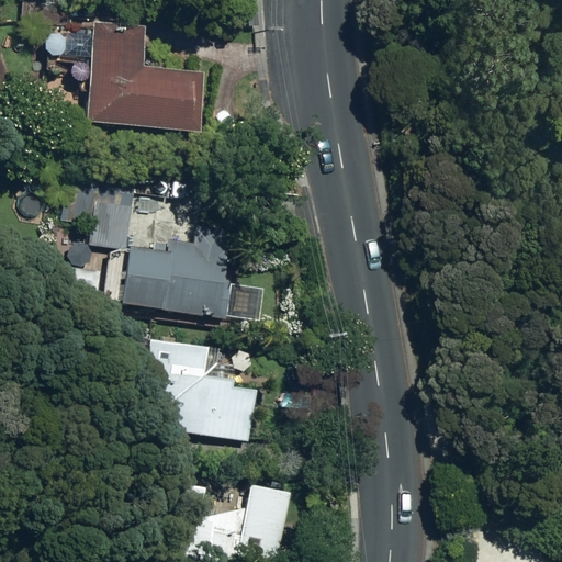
[(85,123),(202,133),(206,72),(139,67),(143,27),(92,23),(85,123)]
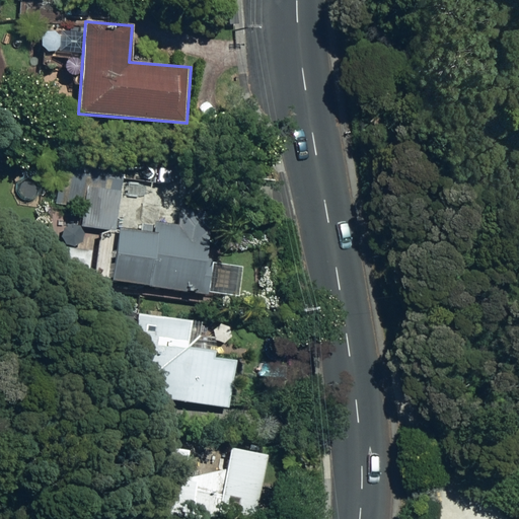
[(59,172),(55,203),(117,211),(121,181),(59,172)]
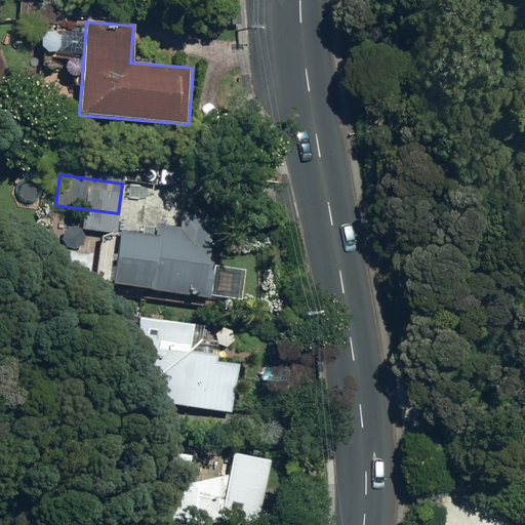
[(112,286),(212,297),(216,261),(209,260),(215,214),(183,210),(180,229),(157,226),(156,234),(118,230),(112,286)]
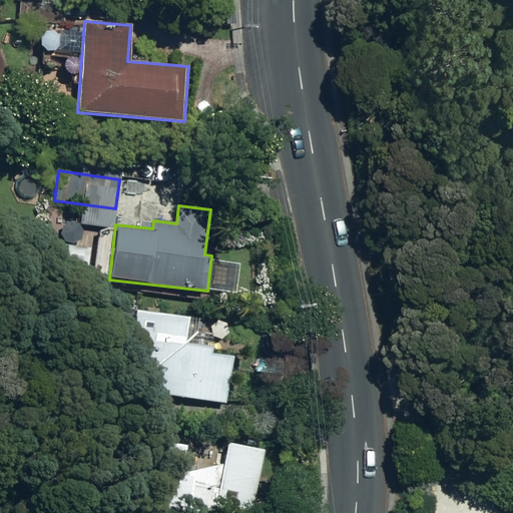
[(125,389),(227,403),(233,356),(211,354),(212,346),(185,342),(188,318),(136,310),(125,389)]
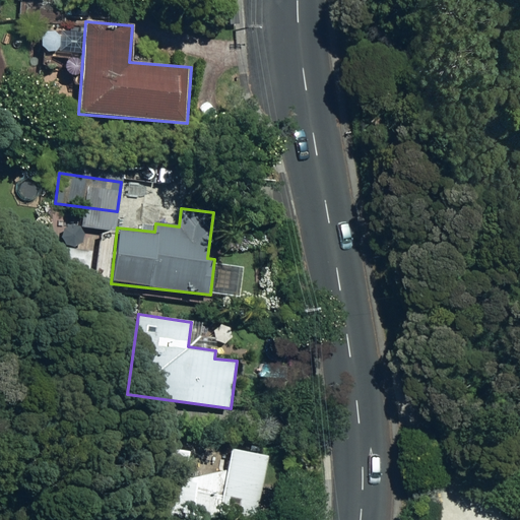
[(192,519),(193,519),(195,519),(256,519),(268,456),(234,449),(223,498),(196,493),(198,482),(185,480),(191,453),(157,446),(143,519),(150,519),(192,519)]
